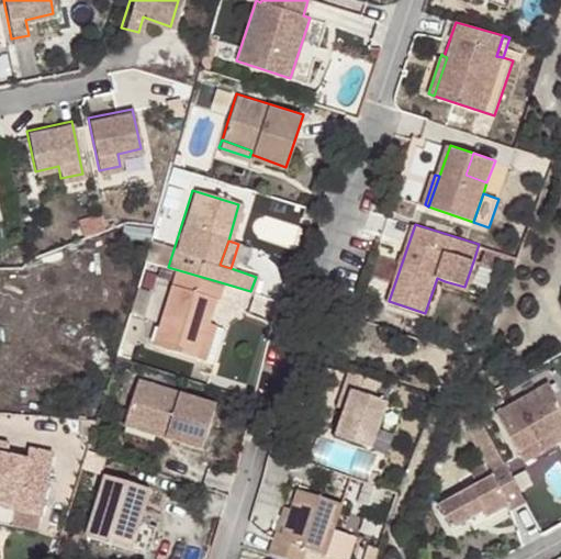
[(221,282),(171,268),(148,343),(194,357),(205,323),(212,299),(215,301),(221,282)]
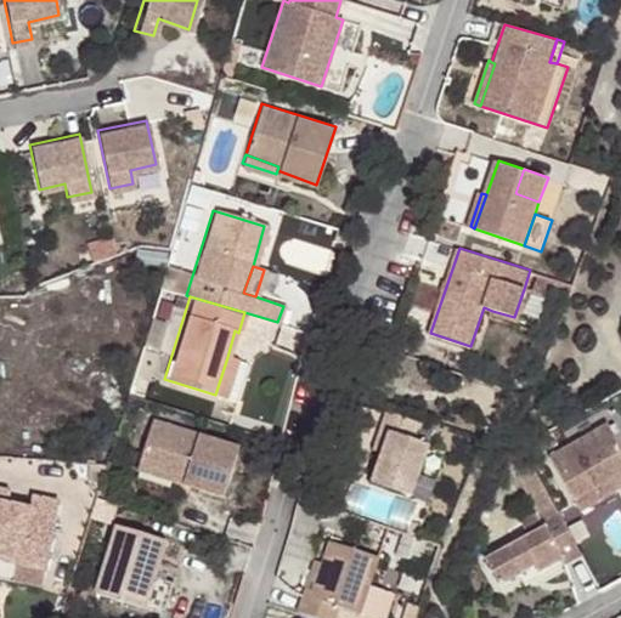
[(227,357),(215,395),(232,400),(244,362),(227,357)]
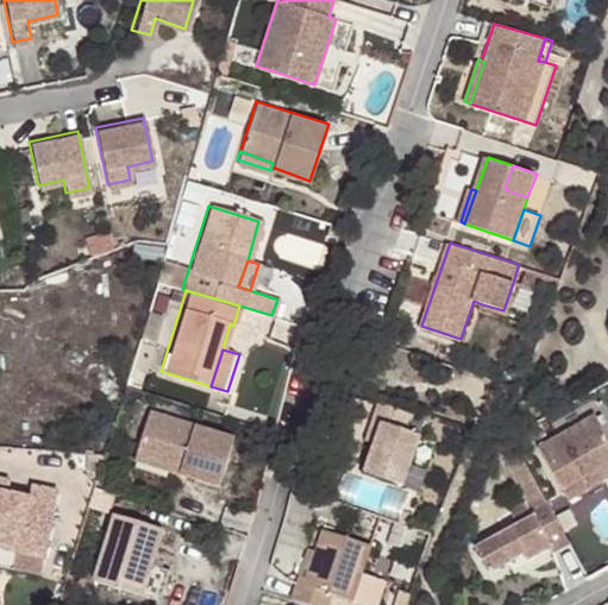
[(412,413),(376,401),(371,416),(380,420),(371,440),(362,468),(401,483),(420,434),(406,428),(412,413)]
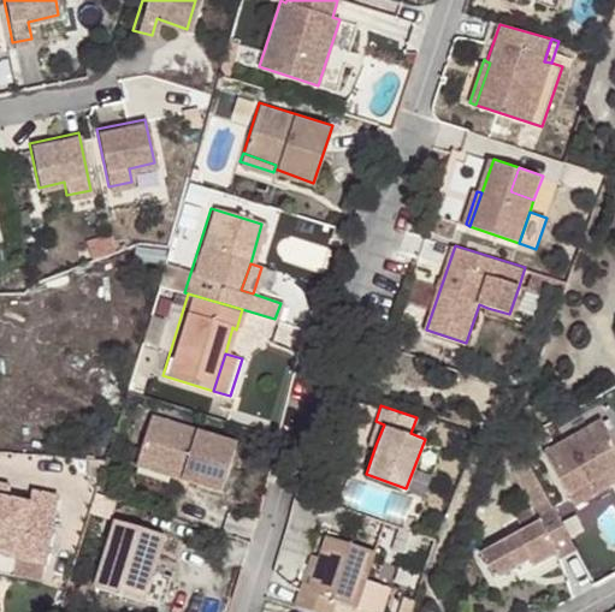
[(153,416),(140,456),(185,470),(182,477),(222,489),(237,441),(153,416)]
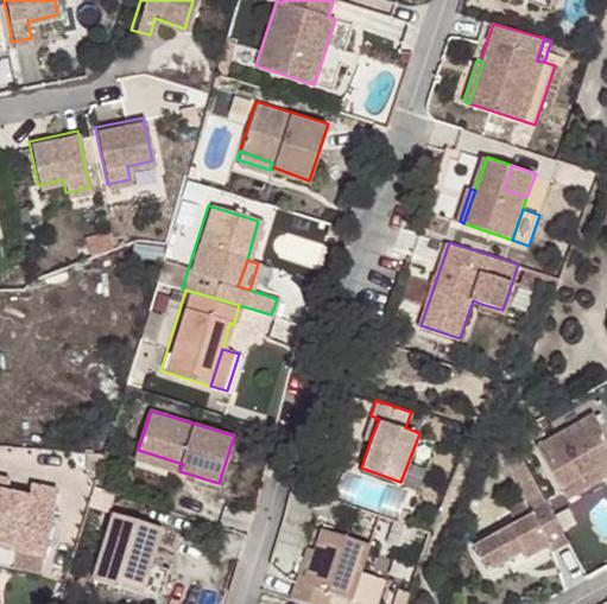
[(596,468),(606,461),(606,431),(598,412),(539,444),(564,488),(586,476),(588,474),(586,469),(594,464),(596,468)]
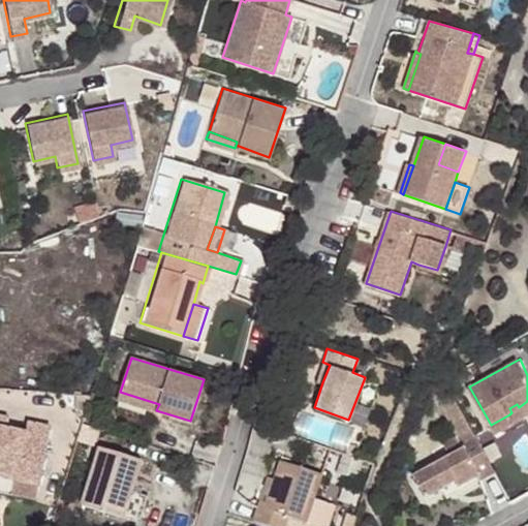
[(330,365),(322,362),(315,379),(322,382),(330,365)]
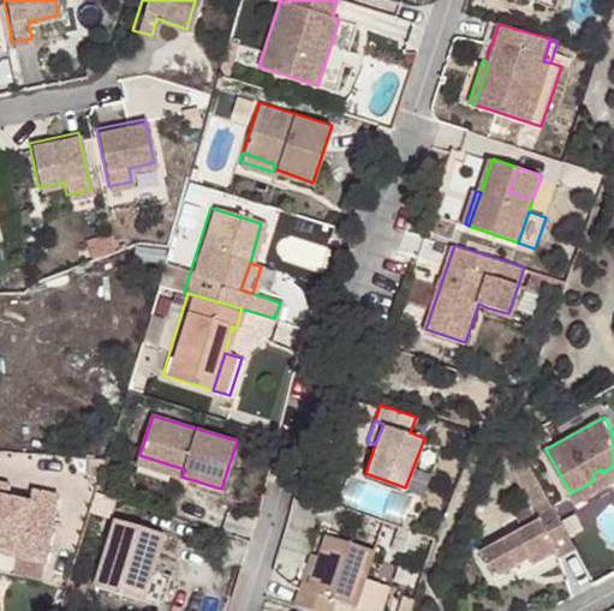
[(558,557),(576,547),(517,438),(506,442),(500,455),(526,502),(512,510),(522,528),(478,551),(493,576),(530,557),(534,564),(556,553),(558,557)]
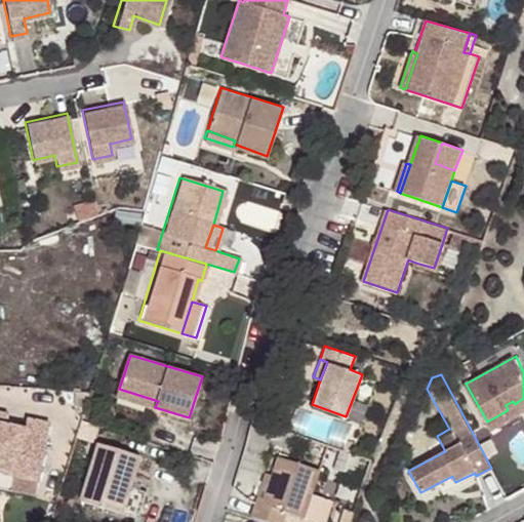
[(158,401),(119,389),(117,396),(155,407),(158,401)]
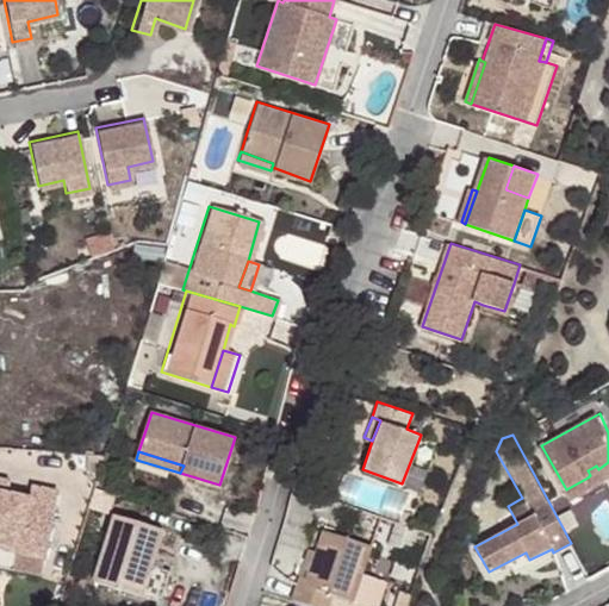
[(608,480),(608,462),(598,469),(596,466),(588,470),(590,475),(588,478),(594,488),(608,480)]
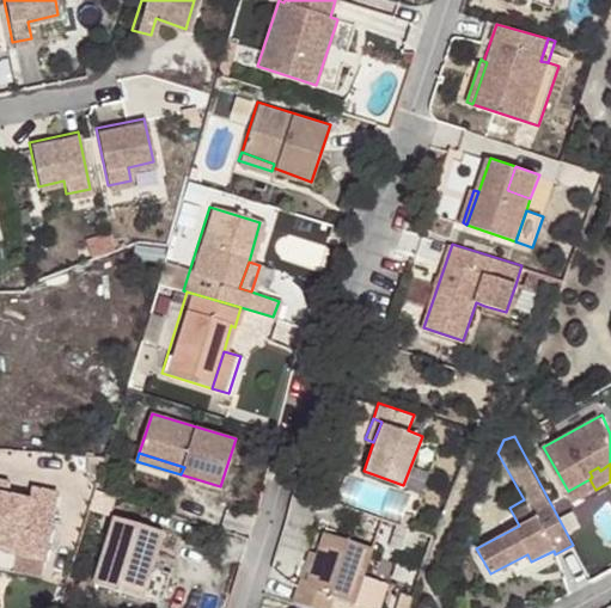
[(11,471),(0,470),(0,481),(10,483),(11,471)]
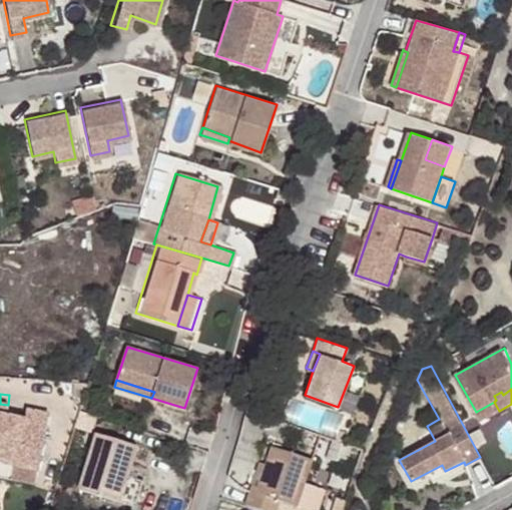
[(0,451),(25,454),(47,456),(52,399),(30,397),(29,407),(8,405),(0,404),(0,451)]
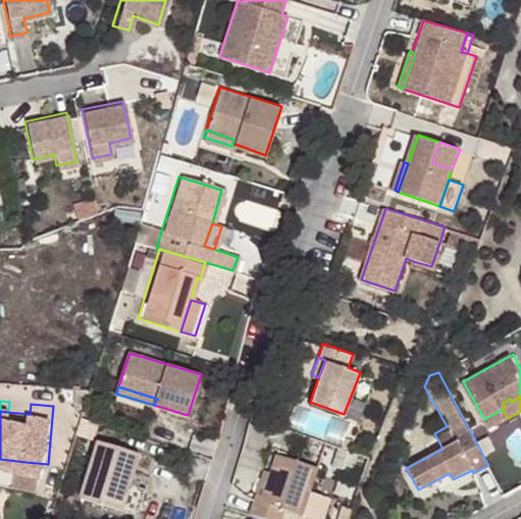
[(139,452),(98,438),(80,496),(121,508),(139,452)]
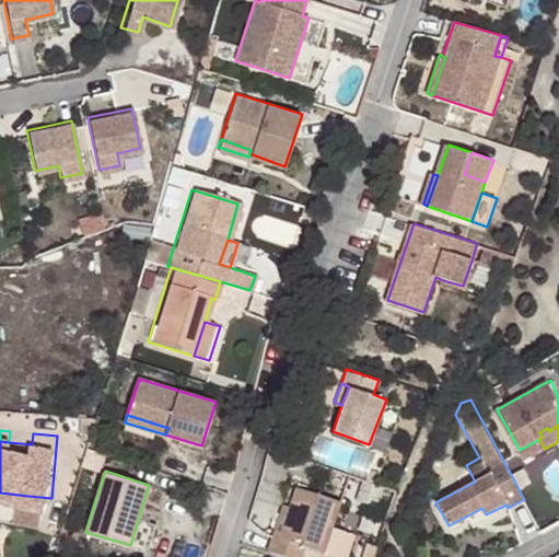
[(272,532),(268,547),(293,556),(292,556),(313,556),(317,547),(323,550),(339,501),(295,486),(289,503),(279,534),(272,532)]
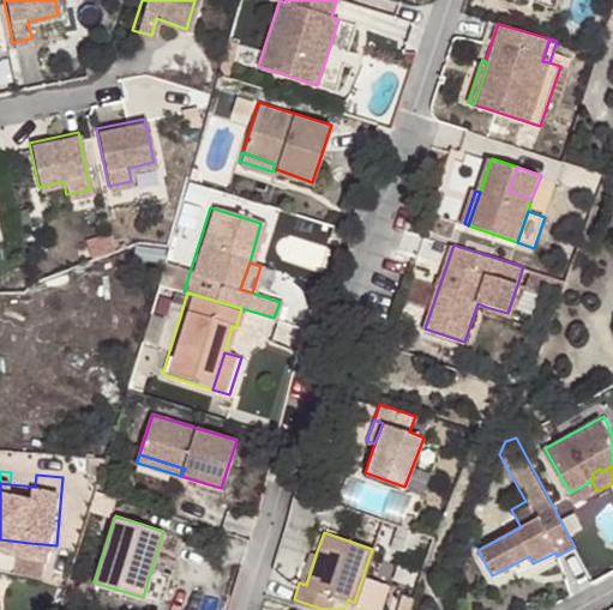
[(0,557),(29,561),(30,543),(0,539),(0,557)]
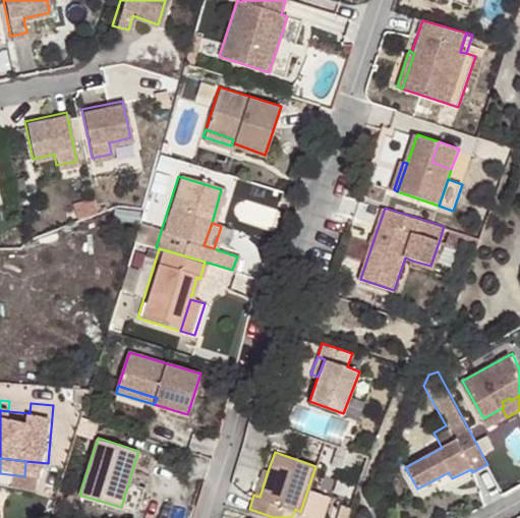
[(263,465),(253,495),(260,497),(269,468),(263,465)]
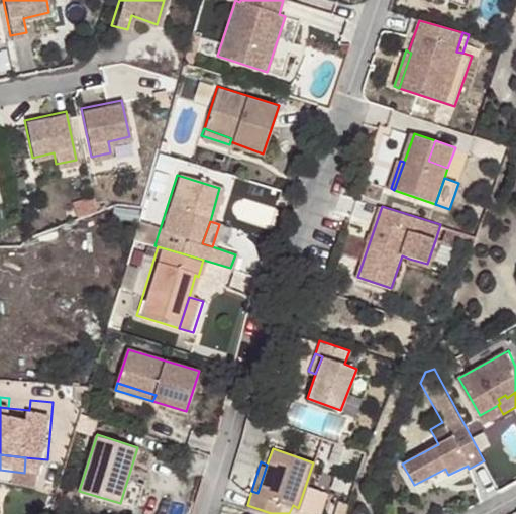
[(67,513),(69,508),(49,502),(45,513),(67,513)]
